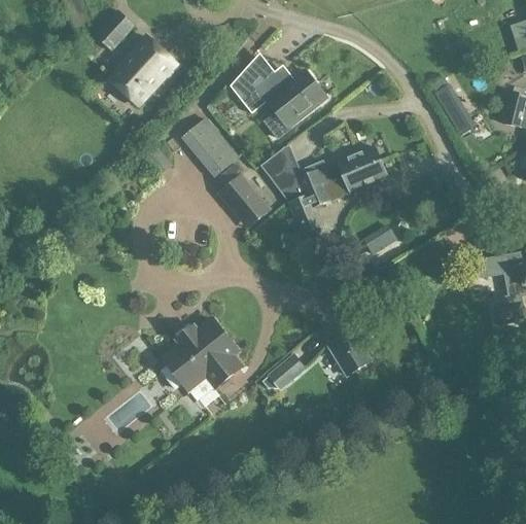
[(95,34),(111,49),(134,24),(118,9),(95,34)]
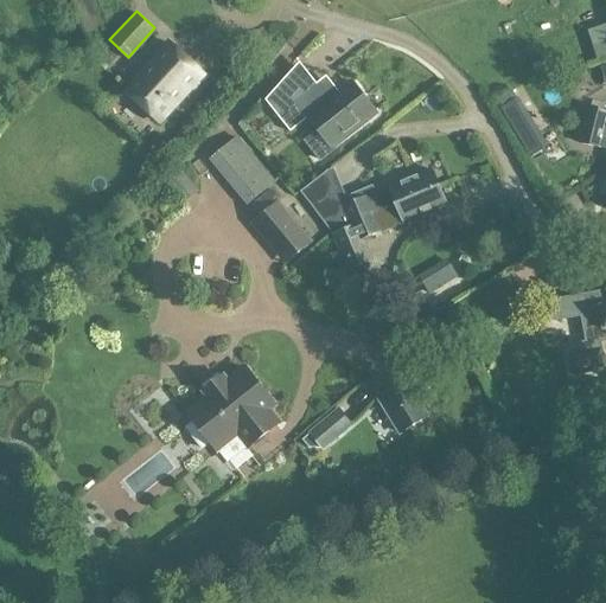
[(569,14),(557,17),(561,38),(573,36),(569,14)]
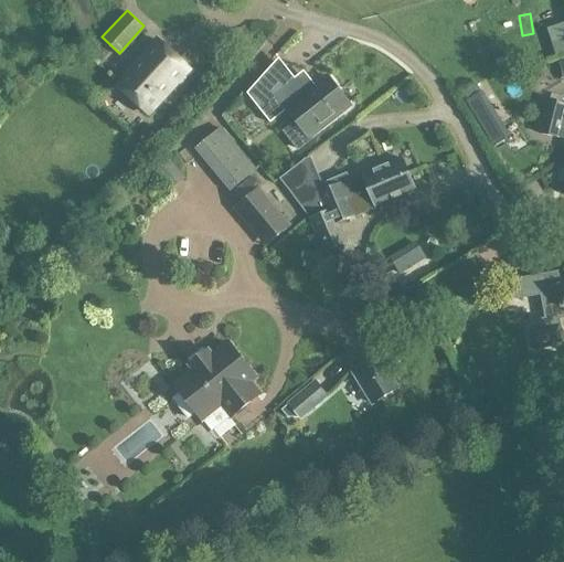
[(552,51),(563,48),(563,31),(547,36),(552,51)]
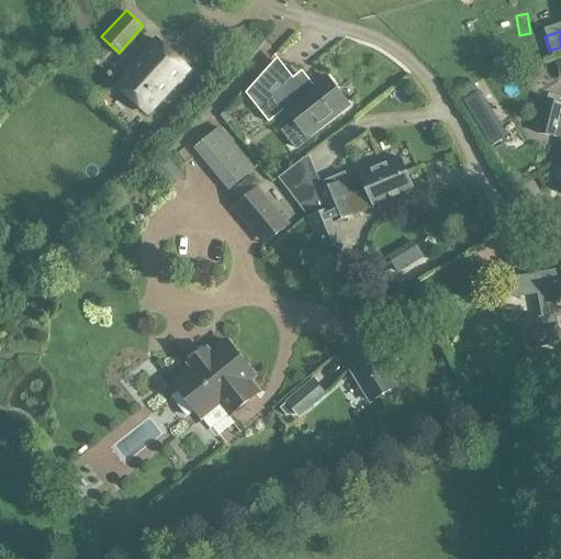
[(189,68),(156,38),(115,81),(148,112),(189,68)]
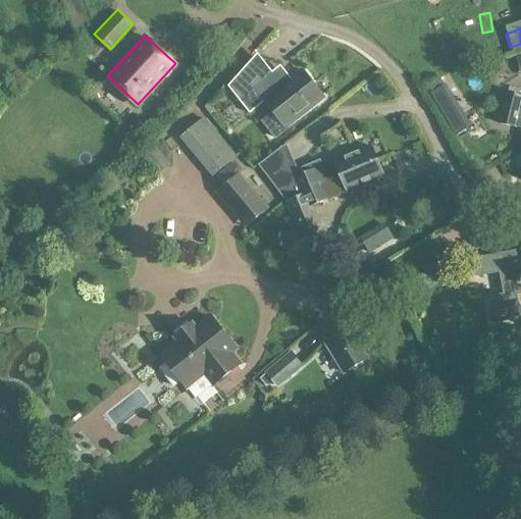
[(302,69),(280,86),(255,53),(227,85),(249,112),(264,100),(285,125),(323,96),(302,69)]
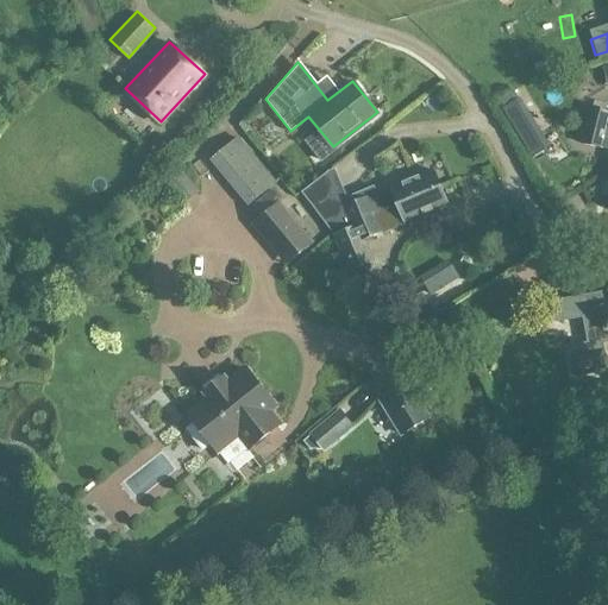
[(524,140),(536,134),(515,96),(502,102),(524,140)]
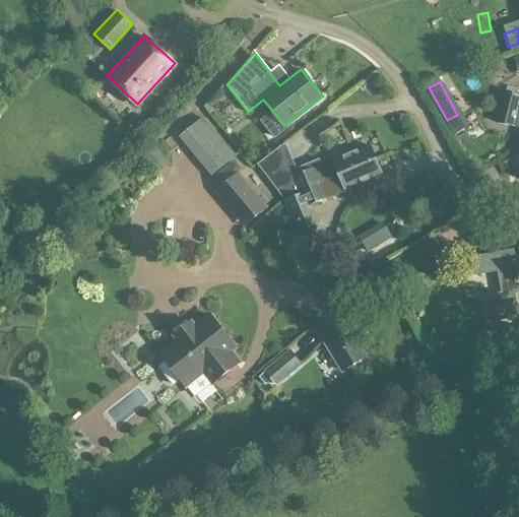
[(518,93),(504,90),(496,121),(514,125),(514,124),(518,125),(518,93)]
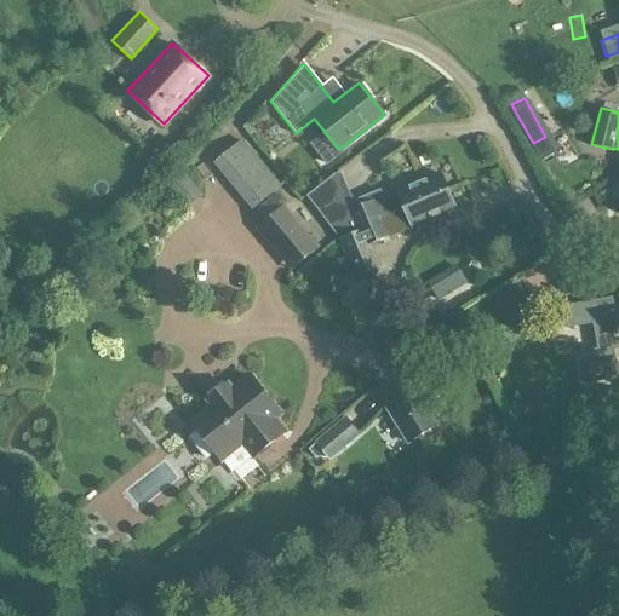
[(213,161),(252,208),(281,184),(242,137),(213,161)]
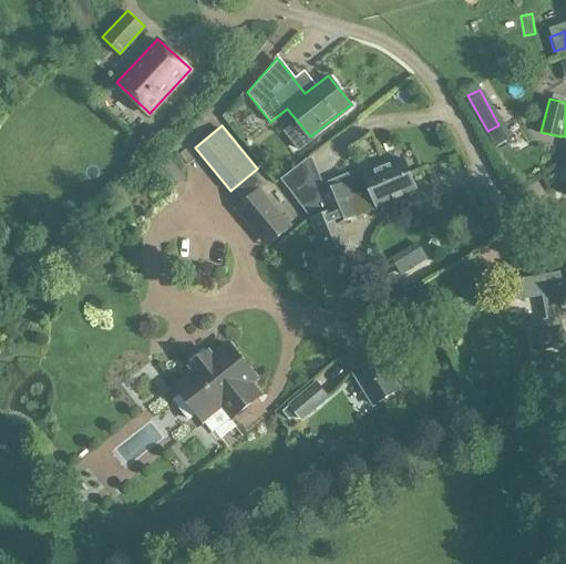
[(305,160),(279,177),(296,198),(306,211),(310,216),(310,217),(327,209),(325,205),(348,195),(349,197),(409,173),(402,157),(381,166),(380,164),(349,176),(347,172),(322,182),(311,155),(304,159),(305,160)]
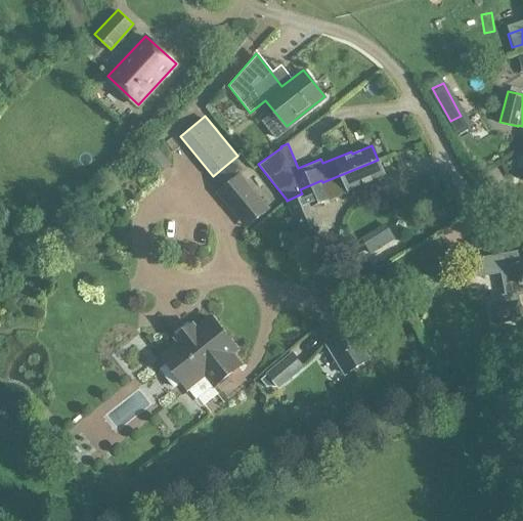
[(143,158),(157,175),(172,164),(158,146),(143,158)]
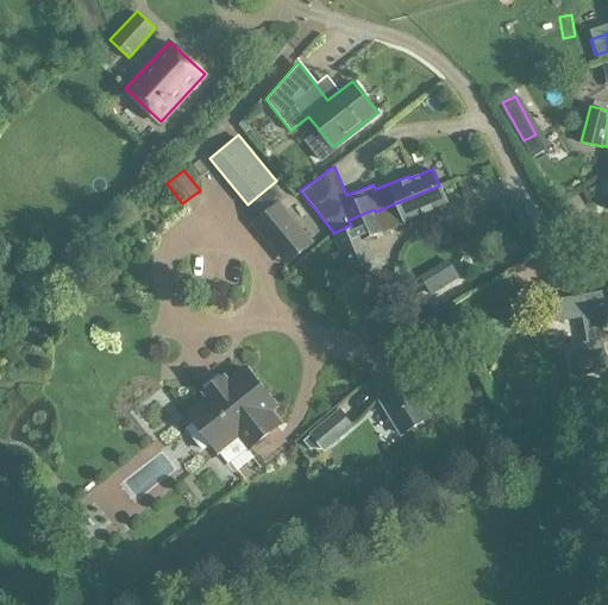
[(333,233),(333,232),(332,233),(346,269),(374,258),(365,237),(383,229),(382,226),(403,218),(406,222),(425,214),(424,212),(446,202),(439,186),(375,212),(374,209),(349,220),(351,225),(333,233)]
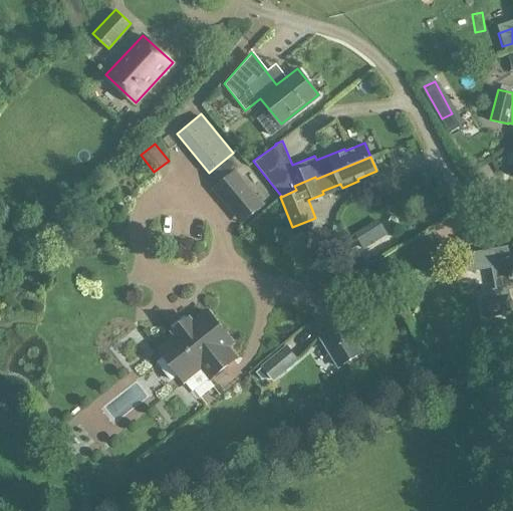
[(235,168),(211,188),(241,224),(265,204),(235,168)]
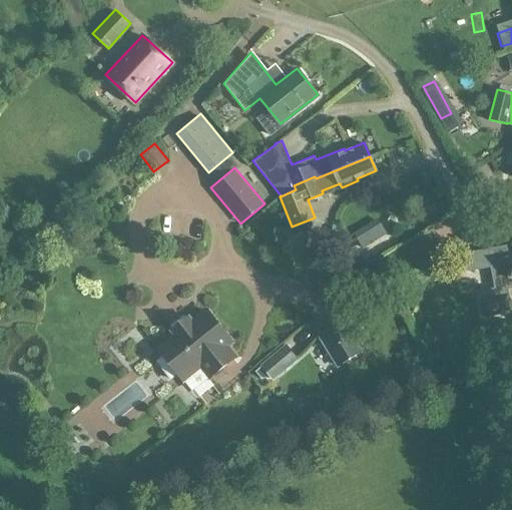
[(379,215),(351,230),(360,246),(359,246),(365,257),(383,246),(384,247),(394,241),(379,215)]
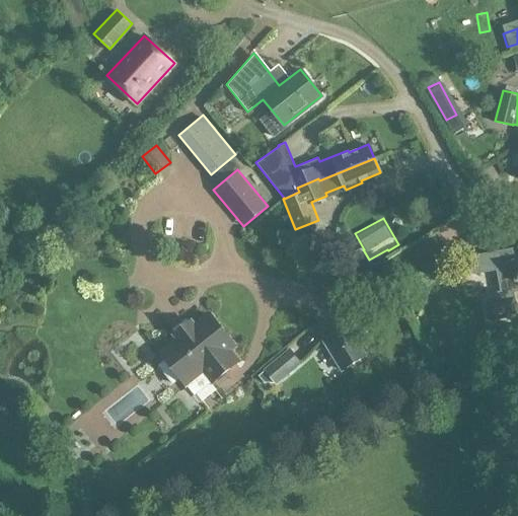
[(356,242),(338,254),(346,268),(365,256),(356,242)]
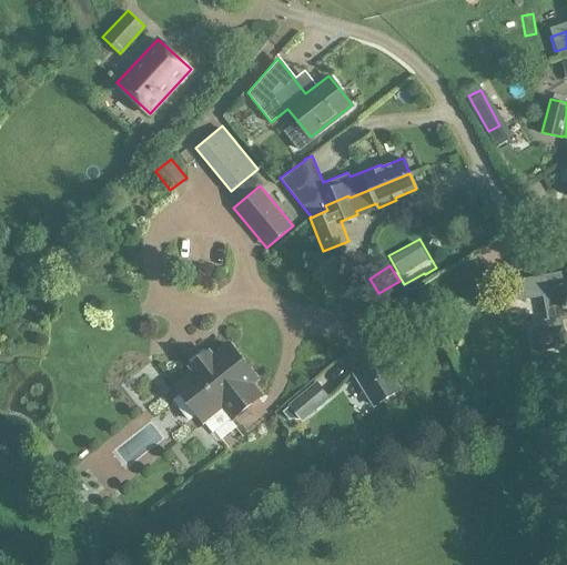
[(547,318),(543,319),(544,328),(532,330),(535,349),(566,343),(560,318),(566,315),(566,278),(562,280),(559,271),(514,280),(517,298),(543,293),(547,318)]
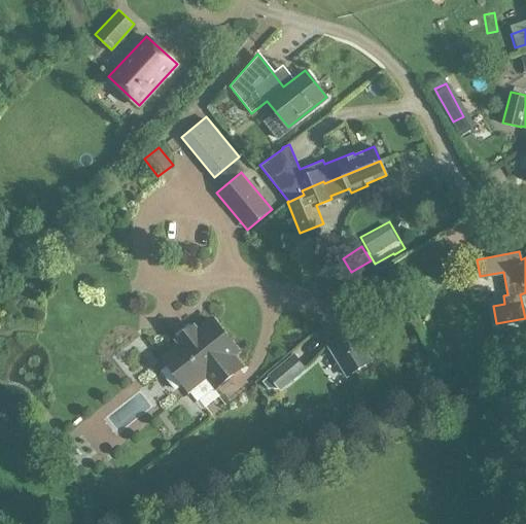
[(161,357),(167,364),(159,371),(174,390),(182,384),(189,393),(206,380),(215,391),(246,365),(238,355),(242,351),(214,316),(197,328),(194,324),(174,340),(177,345),(161,357)]
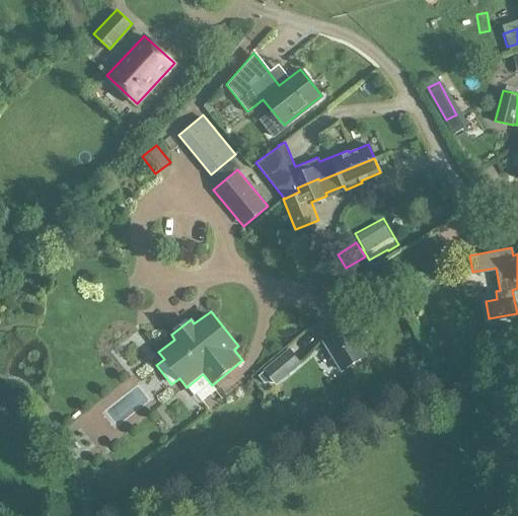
[(321,338),(342,369),(365,354),(346,322),(321,338)]
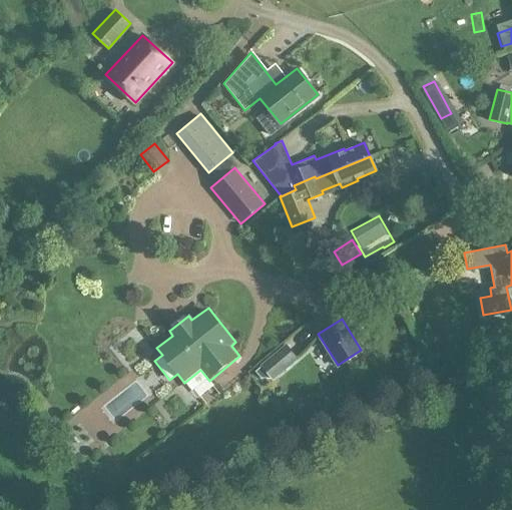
[(134,329),(125,334),(137,352),(145,347),(134,329)]
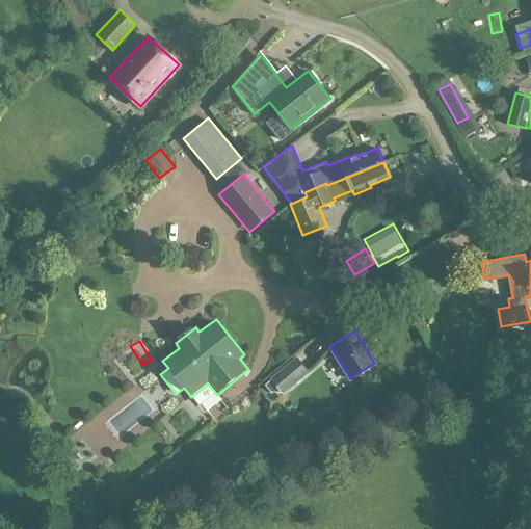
[(330,351),(315,361),(327,381),(343,372),(330,351)]
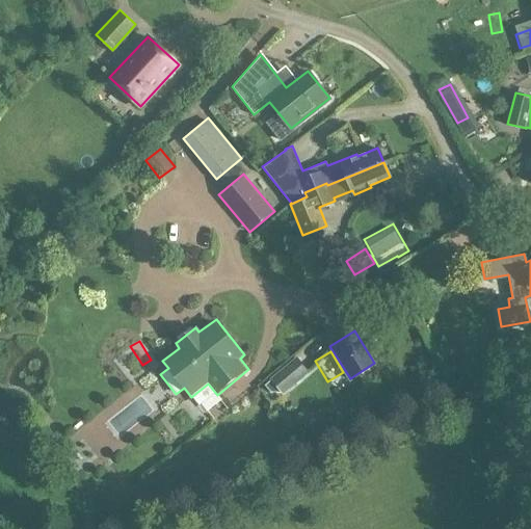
[(296,354),(268,377),(269,379),(264,384),(270,391),(281,392),(282,394),(310,371),(296,354)]
